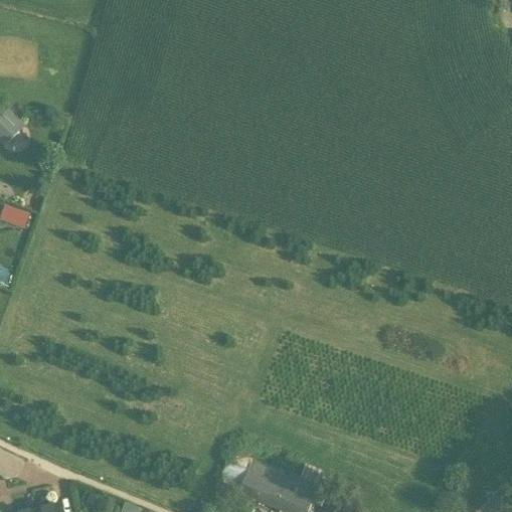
[(0,136),(4,141),(16,129),(0,113),(0,136)]
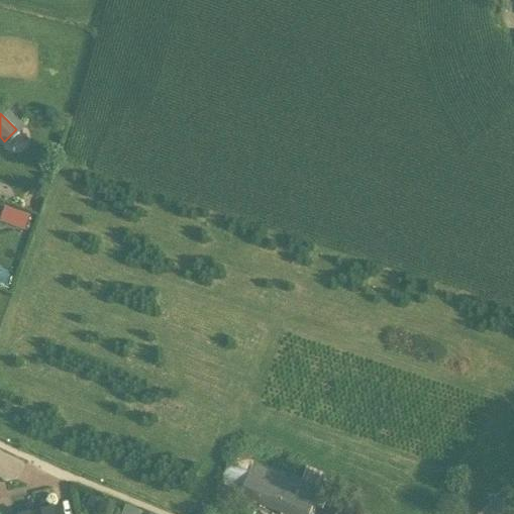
[(26,227),(30,212),(5,204),(0,219),(26,227)]
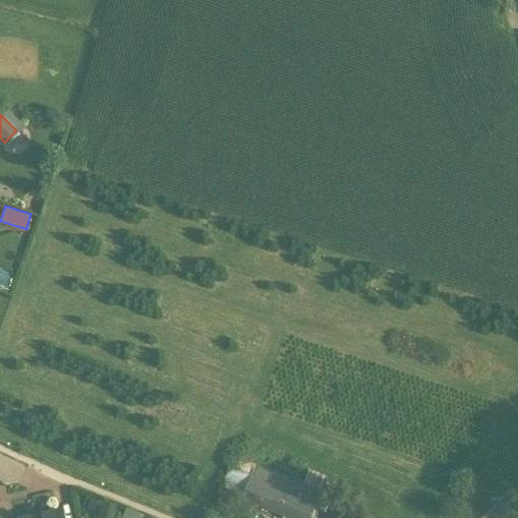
[(322,511),(329,493),(252,462),(238,499),(252,504),(286,517),(307,517),(312,507),(322,511)]
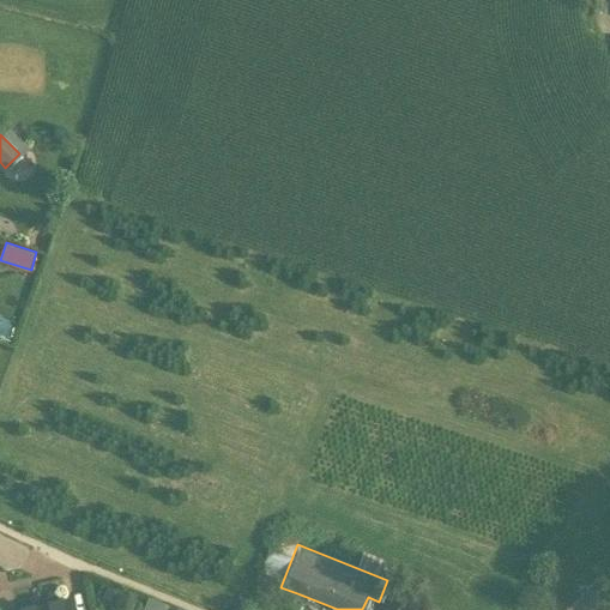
[(382,603),(378,609),(420,609),(421,608),(415,603),(418,598),(396,584),(382,603)]
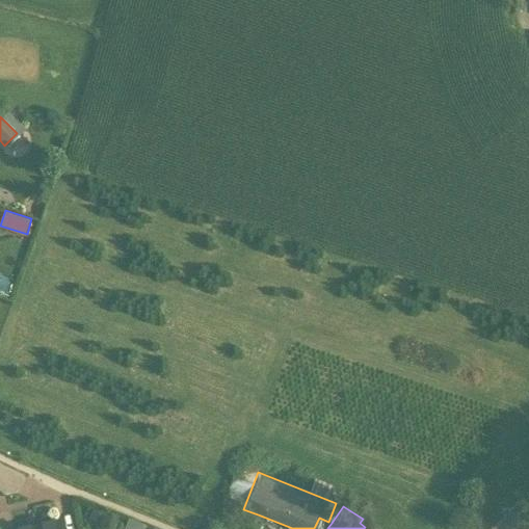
[(60,528),(58,519),(33,524),(34,528),(60,528)]
